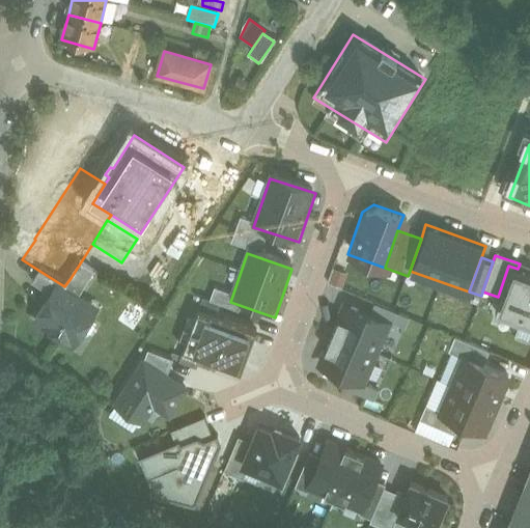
[(529,273),(518,269),(508,266),(498,297),(493,310),(529,323),(529,273)]
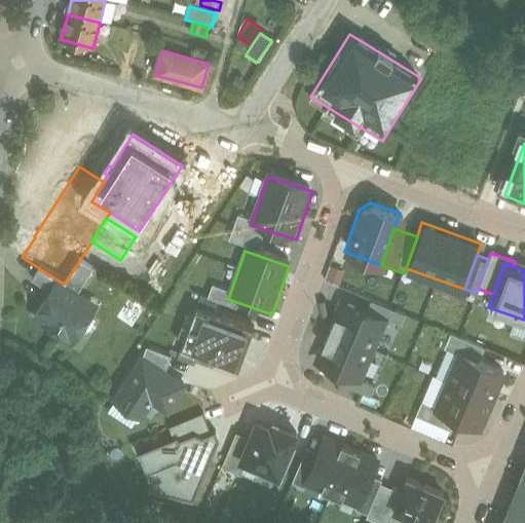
[(64,284),(39,268),(39,269),(32,281),(51,293),(57,285),(76,297),(84,285),(70,275),(64,284)]
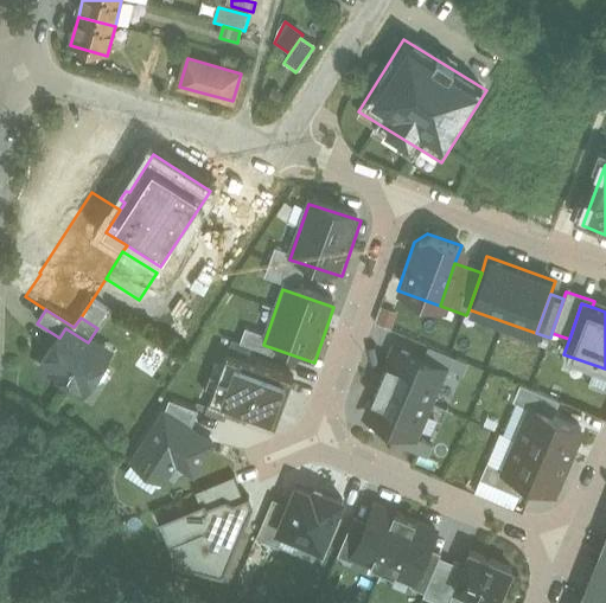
[(88,342),(65,328),(59,338),(42,366),(57,376),(58,382),(67,387),(72,386),(77,379),(90,386),(109,355),(88,342)]
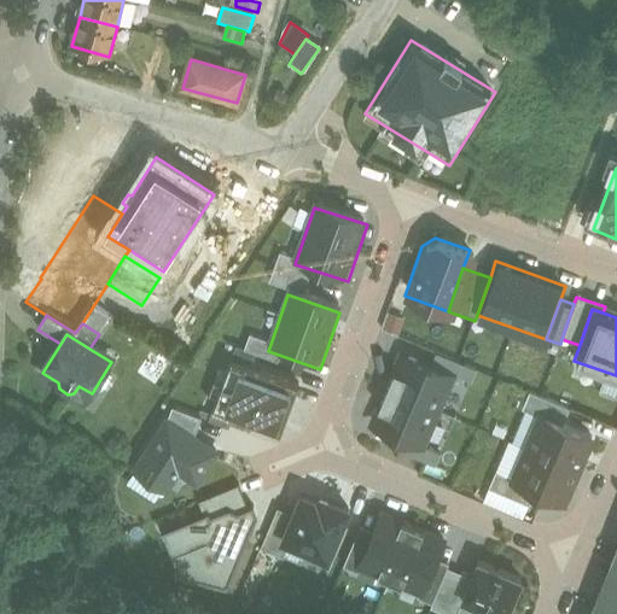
[(457,378),(400,355),(370,427),(426,451),(457,378)]
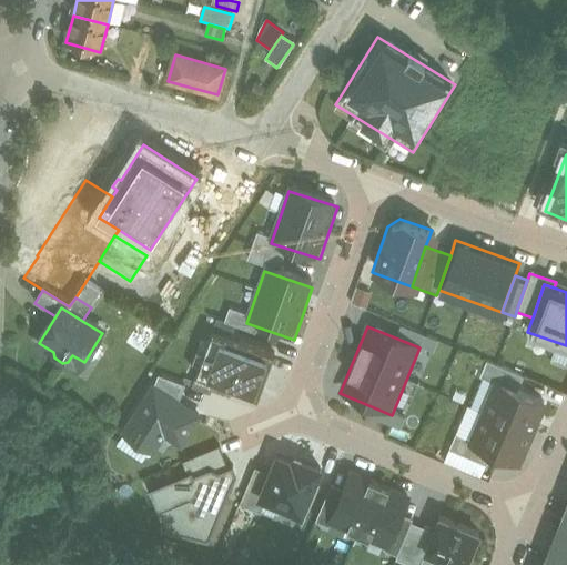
[(204,329),(188,372),(256,396),(272,354),(204,329)]
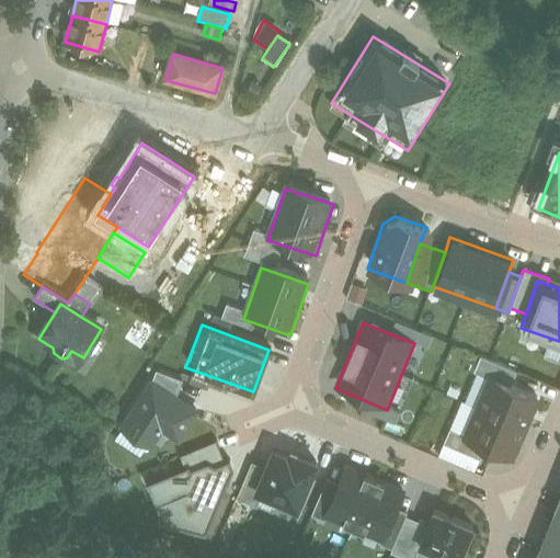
[(492,383),(511,390),(517,374),(483,360),(476,376),(492,383)]
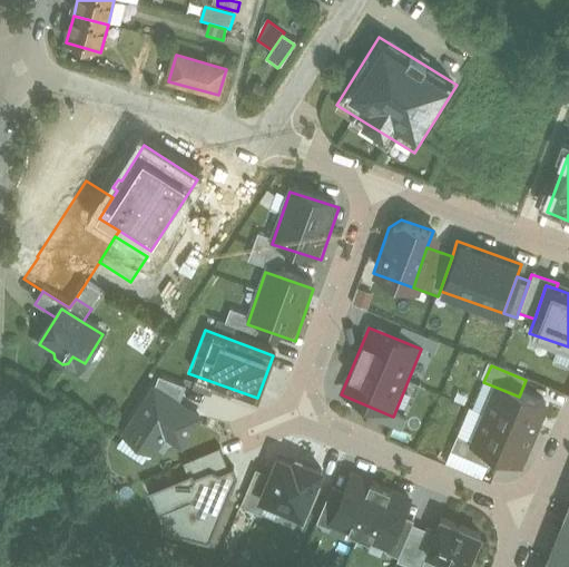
[(156,375),(150,384),(178,403),(184,385),(156,375)]
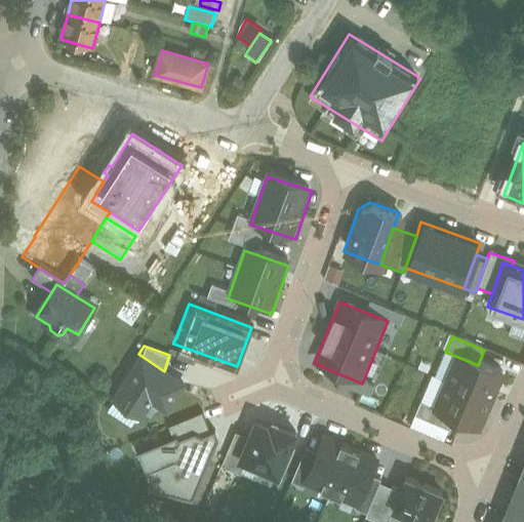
[(138,354),(109,399),(137,418),(150,400),(165,410),(183,384),(164,371),(138,354)]
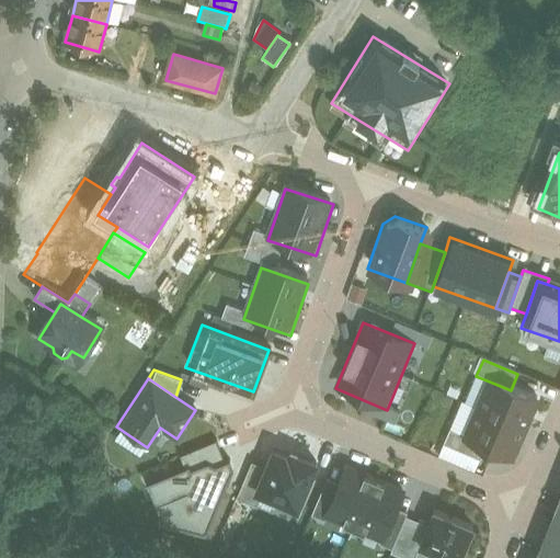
[(492,383),(481,410),(524,428),(535,400),(511,390),(492,383)]
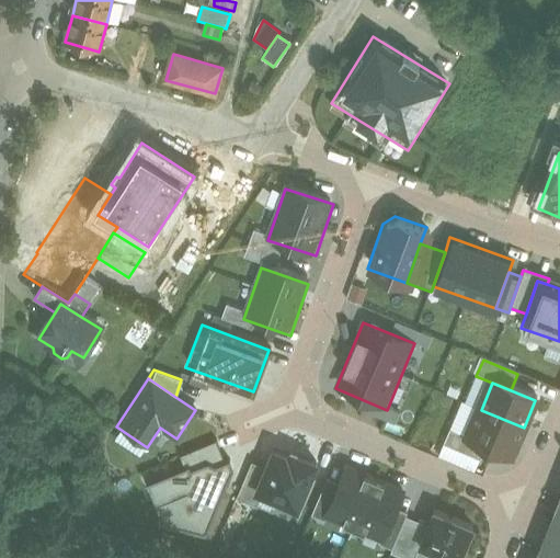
[(481,410),(470,437),(486,443),(513,454),(524,428),(481,410)]
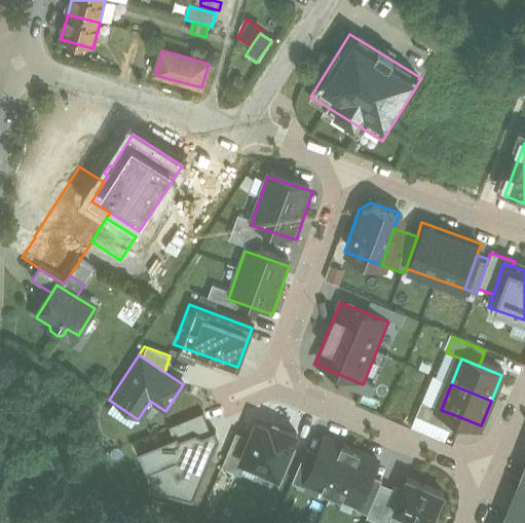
[(450,430),(455,415),(441,410),(425,404),(420,418),(450,430)]
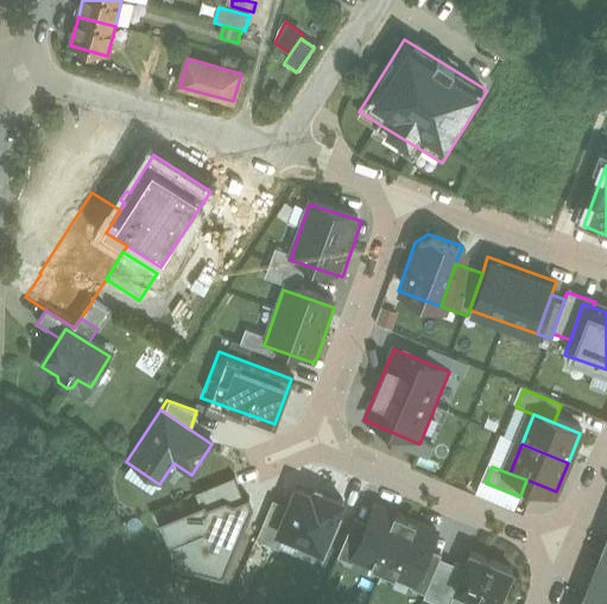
[(195,495),(201,509),(208,507),(209,509),(226,503),(234,508),(245,503),(234,479),(195,495)]
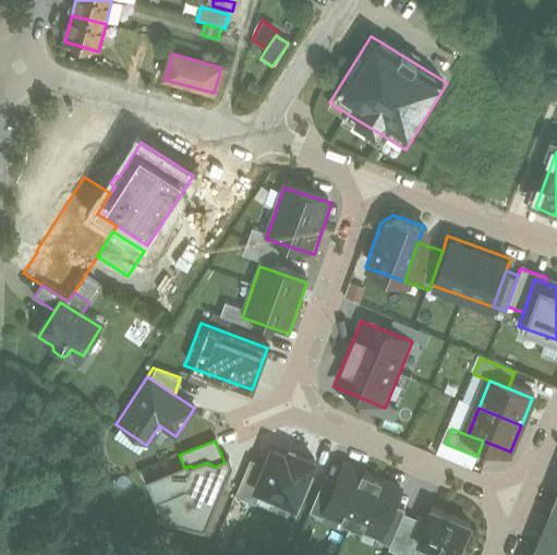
[(318,461),(275,443),(264,467),(255,487),(264,491),(299,506),(318,461)]
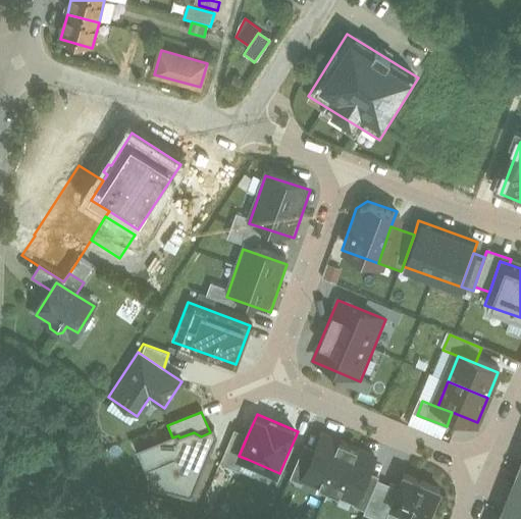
[(172,437),(137,451),(153,497),(192,500),(217,443),(212,431),(210,432),(201,436),(194,432),(179,437),(178,435),(172,437)]
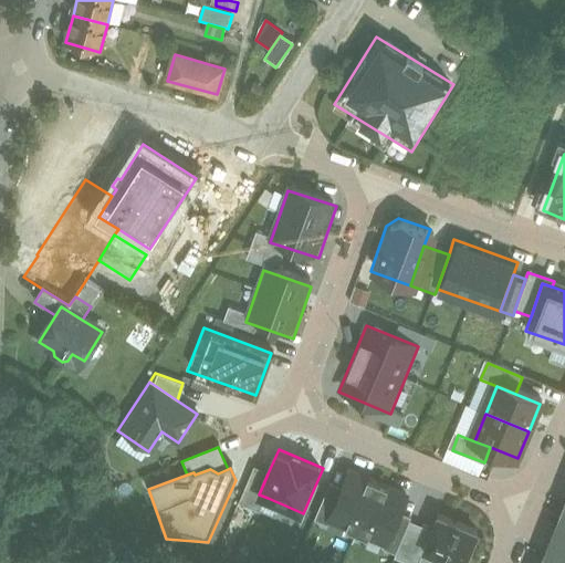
[(259,494),(268,473),(255,468),(239,503),(261,513),(268,498),(259,494)]
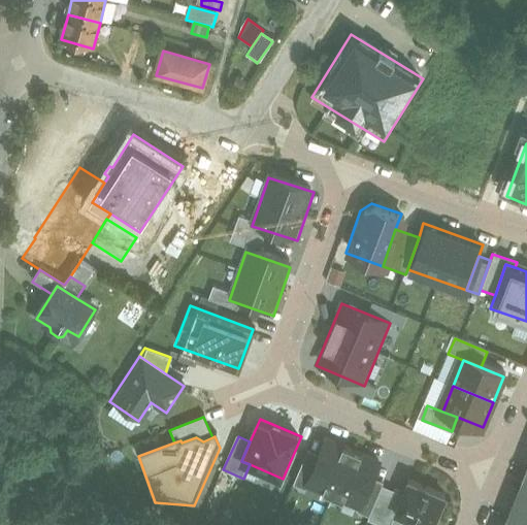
[(304,484),(332,496),(353,449),(325,436),(304,484)]
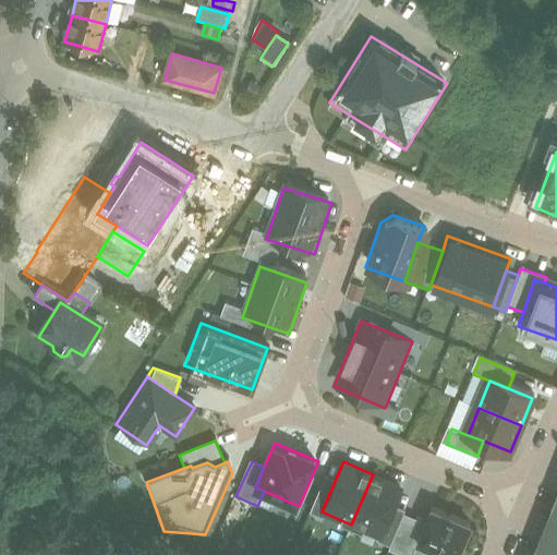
[(351,525),(382,538),(403,487),(373,474),(351,525)]
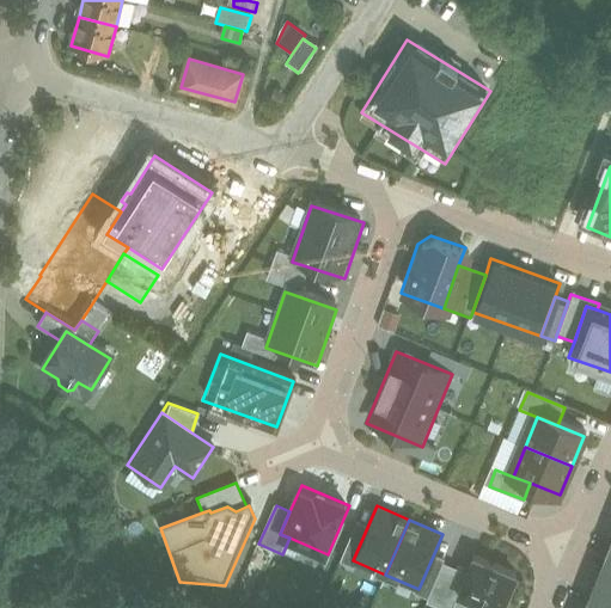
[(610,607),(610,539),(582,607),(610,607)]
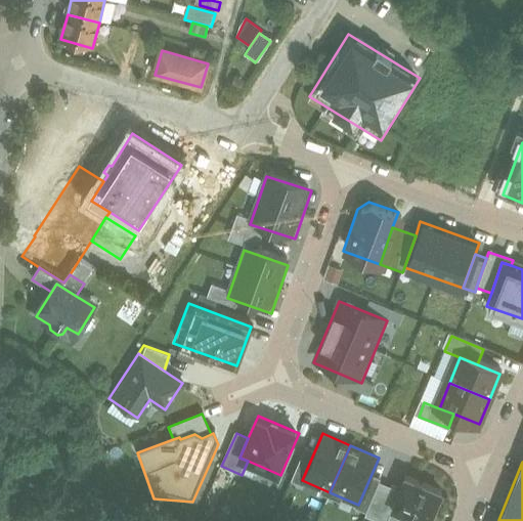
[(399,492),(392,510),(405,515),(418,520),(430,520),(442,493),(405,478),(399,492)]
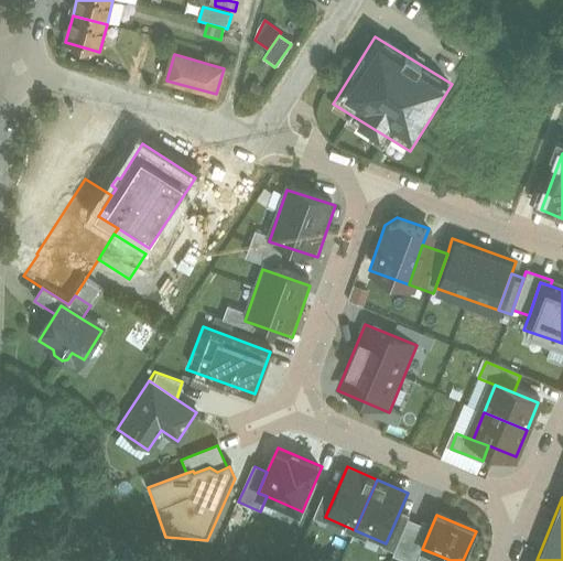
[(408,520),(393,557),(401,560),(434,560),(436,554),(422,549),(430,530),(408,520)]
